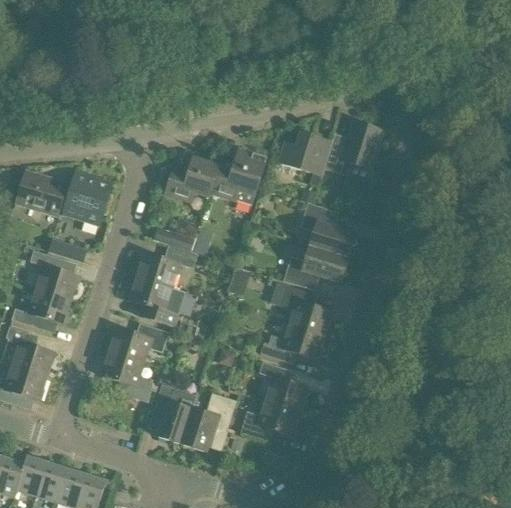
[(369,168),(381,129),(352,120),(344,147),(330,143),(323,167),(344,174),(348,162),(369,168)]
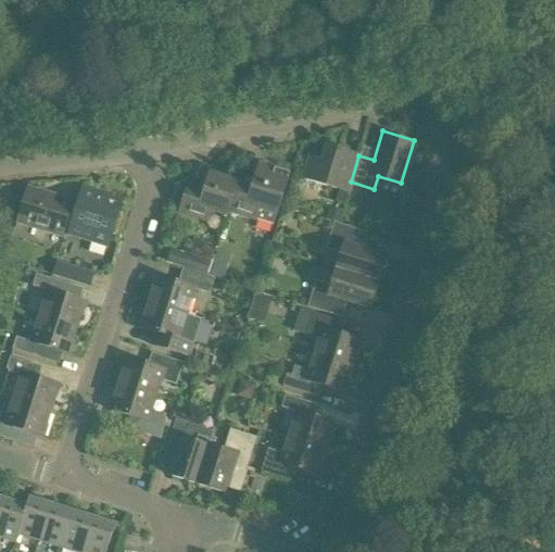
[(348,189),(351,182),(358,155),(358,153),(325,142),(320,158),(308,154),(302,175),(348,189)]
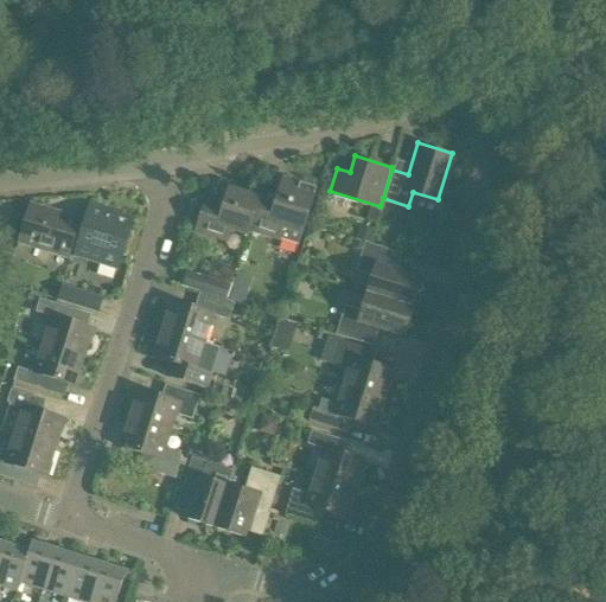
[(297,242),(314,186),(281,175),(275,194),(259,189),(256,194),(247,226),(248,226),(297,242)]
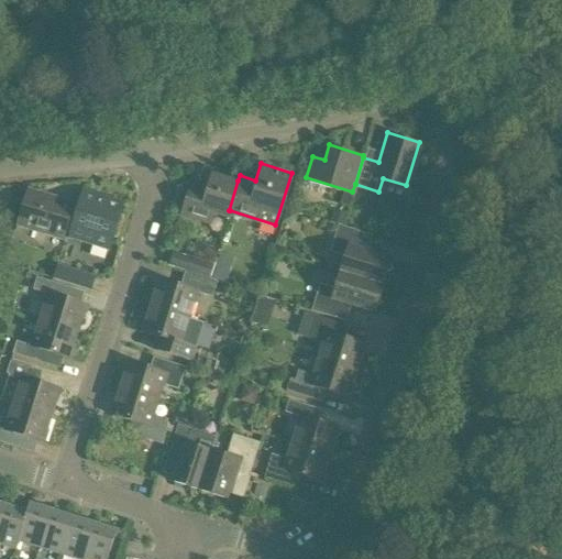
[(229,210),(238,181),(211,172),(207,186),(190,181),(180,212),(209,221),(212,210),(228,216),(230,210),(229,210)]
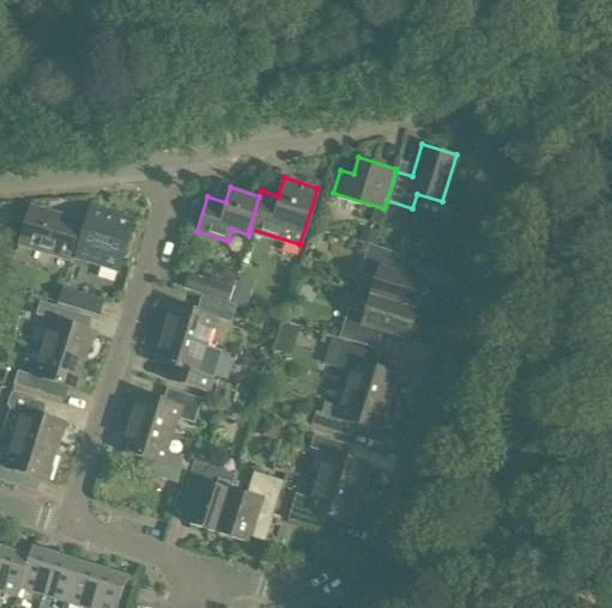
[(68,256),(79,219),(30,204),(18,241),(68,256)]
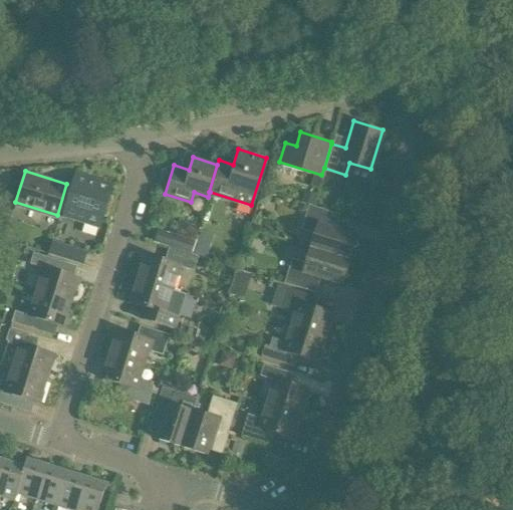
[(98,225),(111,183),(75,171),(62,214),(98,225)]
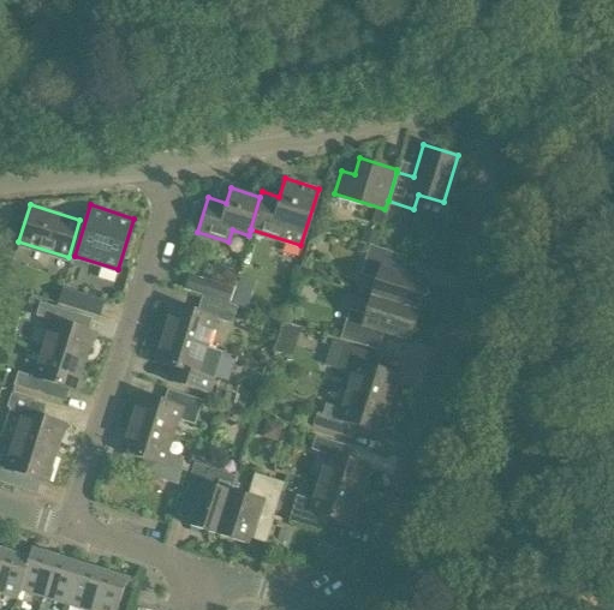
[(326,228),(311,223),(308,237),(316,239),(323,235),(326,228)]
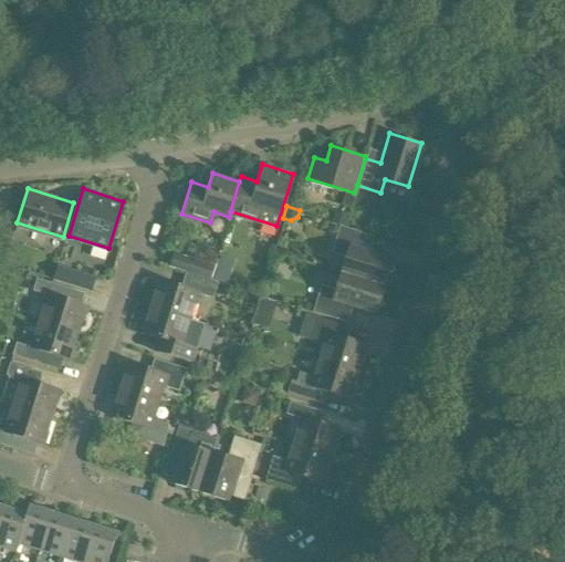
[(343,224),(347,211),(335,208),(332,220),(339,224),(343,224)]
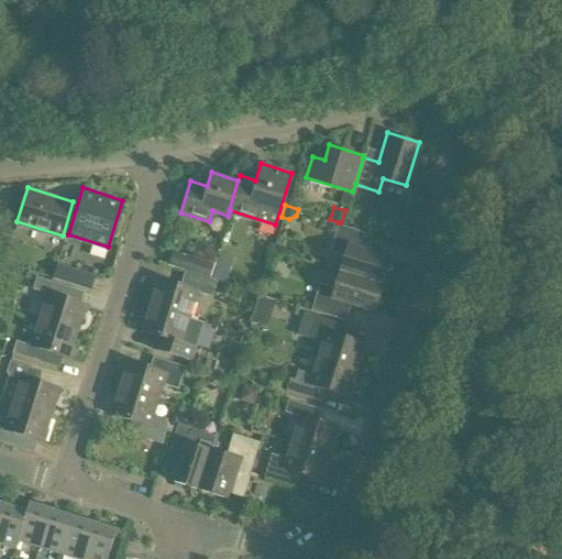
[(382,282),(389,256),(363,249),(367,231),(341,222),(338,222),(329,249),(344,253),(339,269),(382,282)]
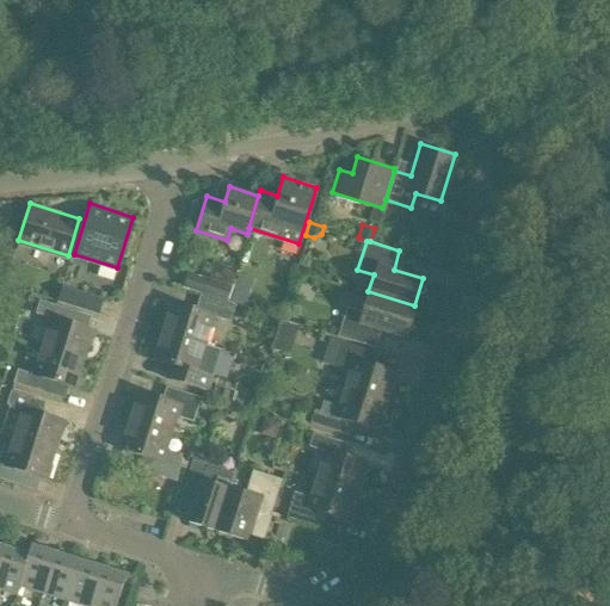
[(0,278),(5,280),(14,252),(0,247),(0,278)]
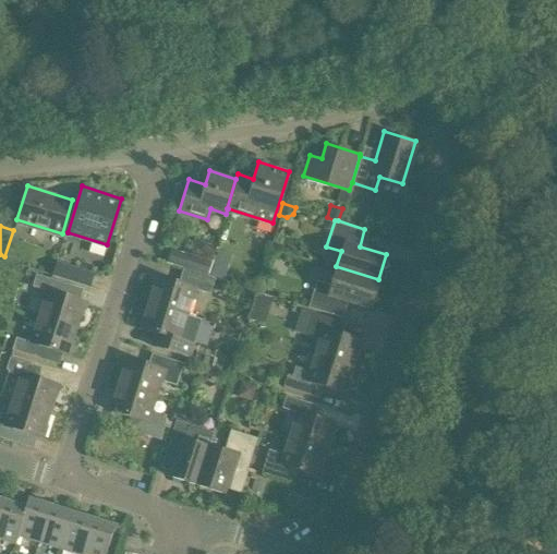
[(89,285),(94,271),(56,257),(51,272),(89,285)]
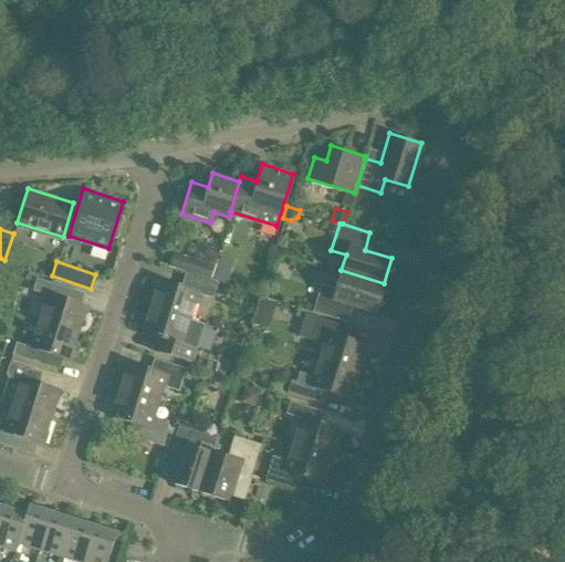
[(212,295),(217,279),(188,270),(182,285),(159,278),(150,305),(189,318),(197,291),(212,295)]
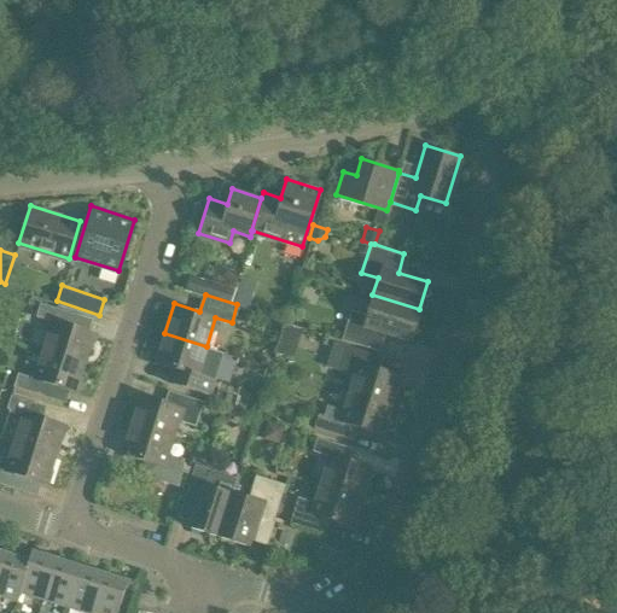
[(411,338),(419,309),(372,295),(367,314),(350,308),(341,337),(374,348),(379,328),(411,338)]
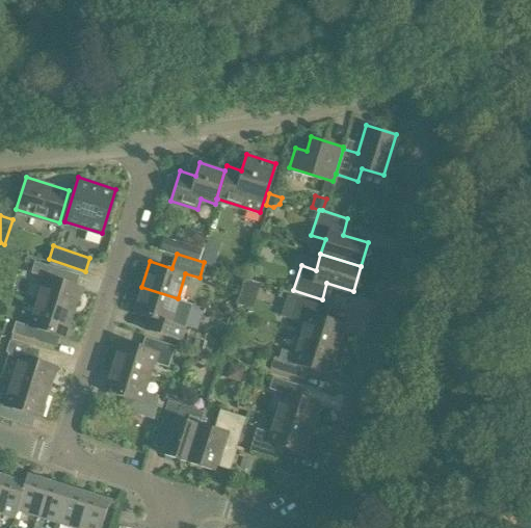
[(72,311),(79,286),(57,280),(61,267),(33,259),(30,270),(45,275),(36,300),(72,311)]
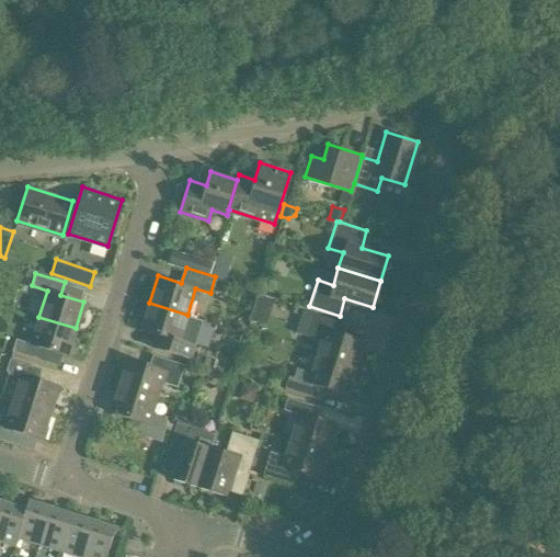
[(265,324),(273,297),(258,293),(250,318),(265,324)]
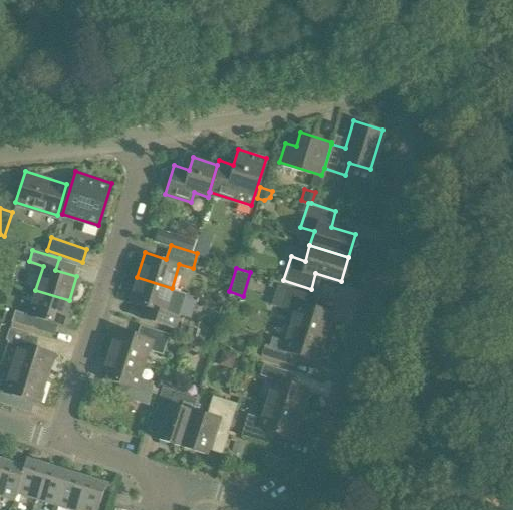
[(130,301),(144,305),(140,316),(174,326),(180,306),(167,302),(172,288),(137,277),(130,301)]
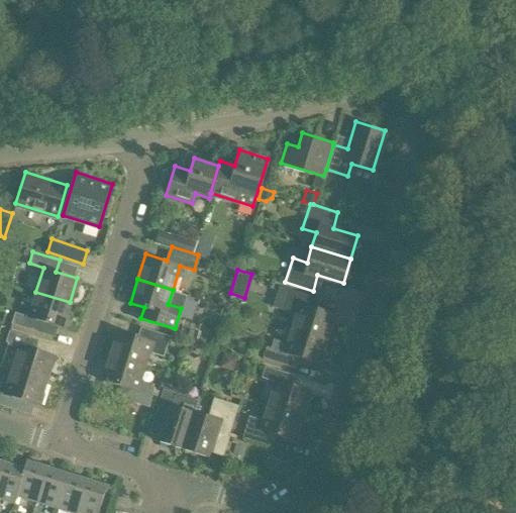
[(326,337),(333,313),(311,306),(315,296),(278,284),(272,304),(296,311),(292,327),(326,337)]
